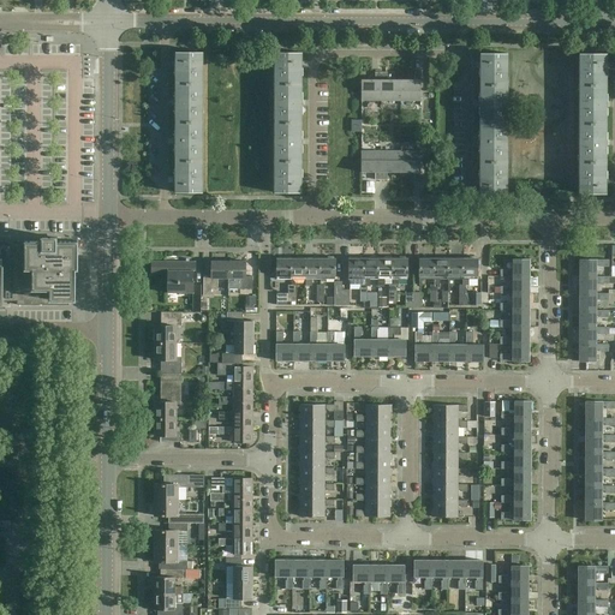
[(175,53),(175,88),(203,88),(203,53),(175,53)]
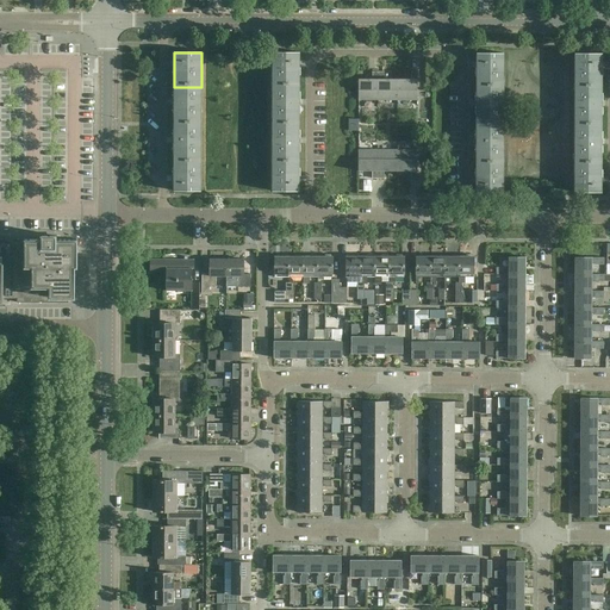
[(272,87),(299,87),(299,53),(273,53),(272,87)]
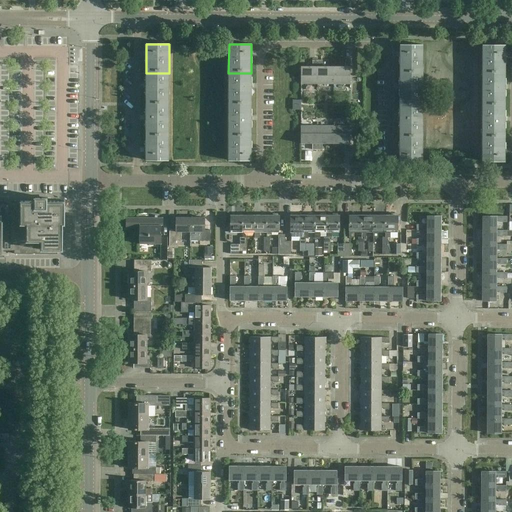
[(399,74),(422,74),(422,50),(422,45),(399,45),(399,74)]
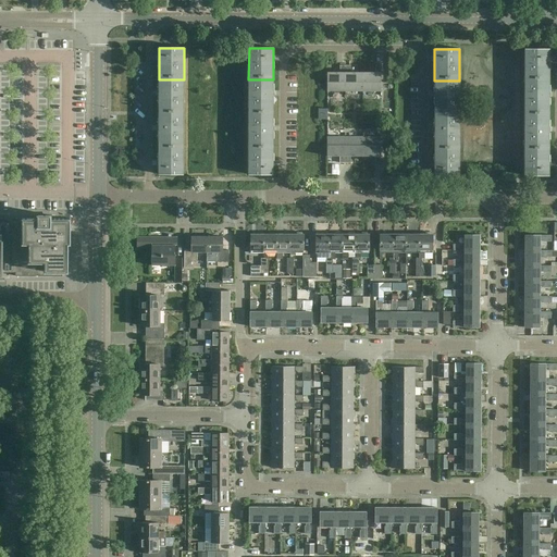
[(524,81),(548,81),(548,49),(524,49),(524,53),(524,81)]
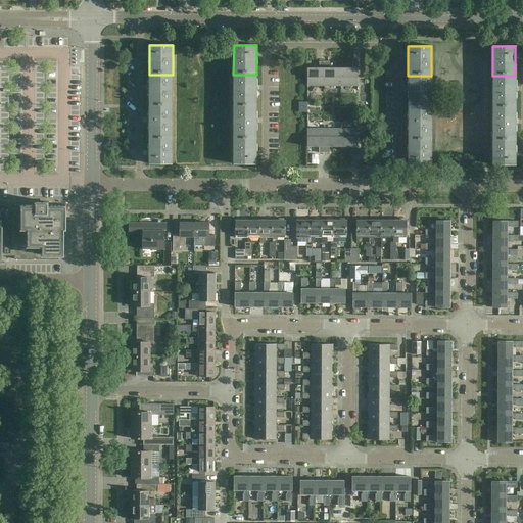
[(351,153),(358,153),(358,129),(312,129),(312,86),(358,86),(358,61),(352,61),(352,67),(329,67),(329,61),(319,61),(319,67),(307,67),(307,86),(307,102),(299,102),(299,112),(307,112),(307,129),(307,147),(319,147),(319,153),(329,153),(329,147),(351,147),(351,153)]
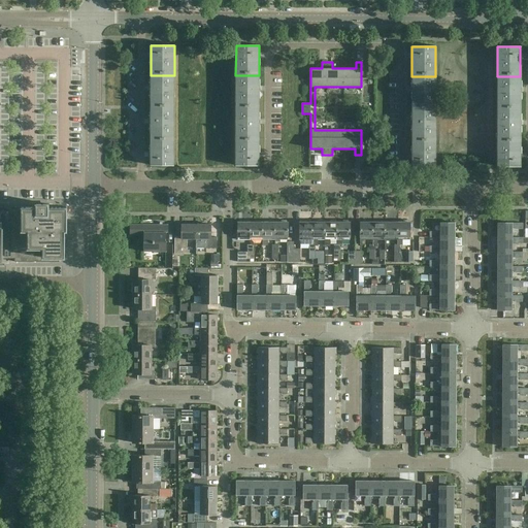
[(174,105),(174,75),(151,75),(151,105),(174,105)]
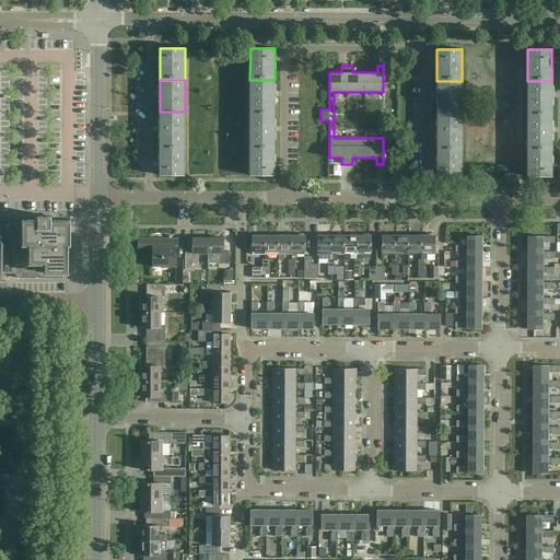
[(249,80),(249,112),(275,112),(275,80),(249,80)]
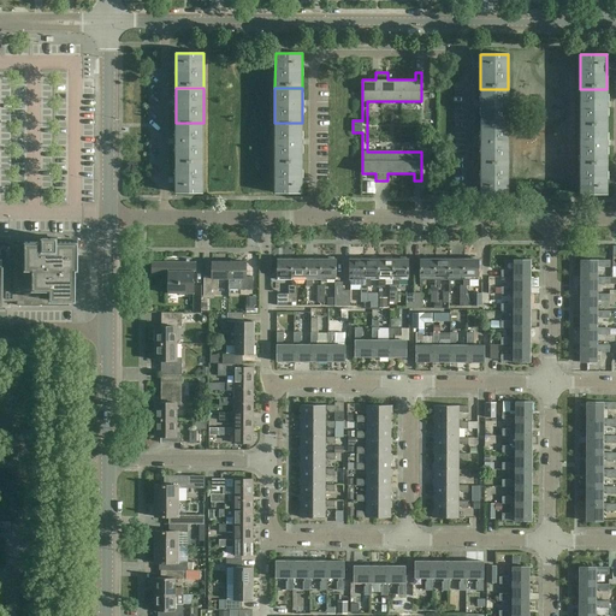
[(508,124),(508,89),(480,89),(480,124),(508,124)]
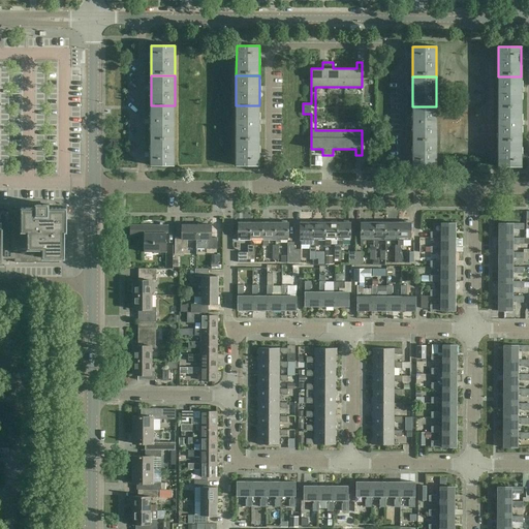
[(498,76),(498,106),(521,106),(521,76),(498,76)]
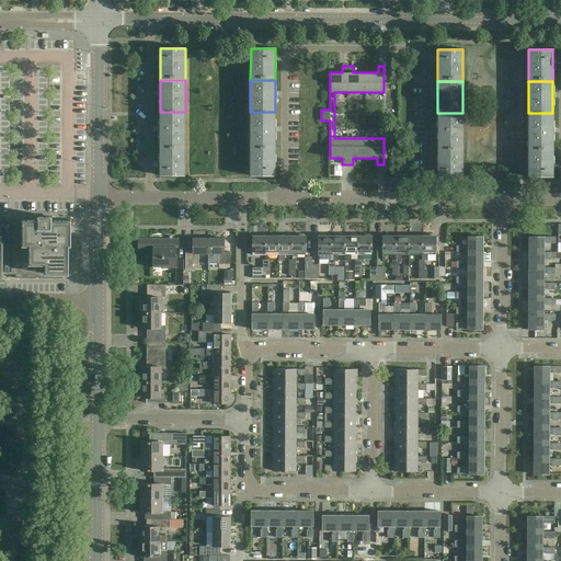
[(185,144),(185,112),(160,112),(160,144),(185,144)]
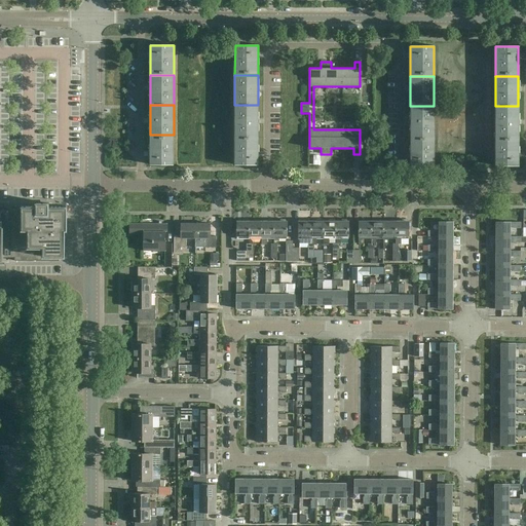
[(234,105),(234,135),(258,135),(258,105),(234,105)]
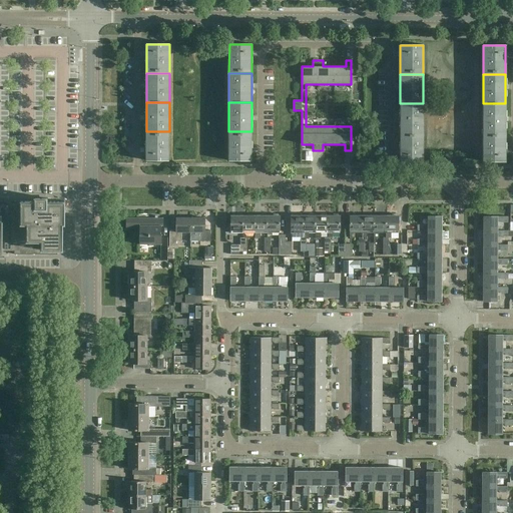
[(423,132),(423,103),(400,103),(400,132),(423,132)]
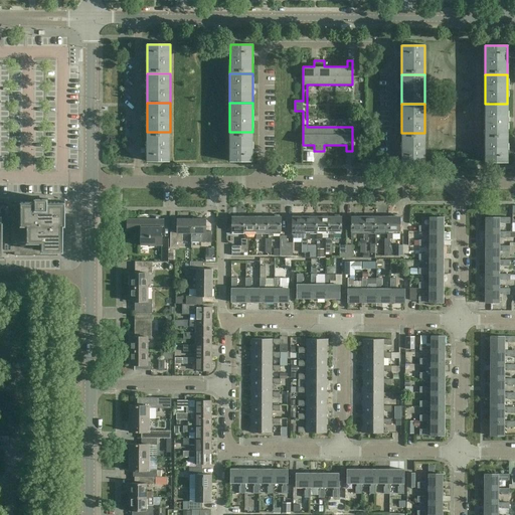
[(485,104),(485,133),(507,133),(507,104),(485,104)]
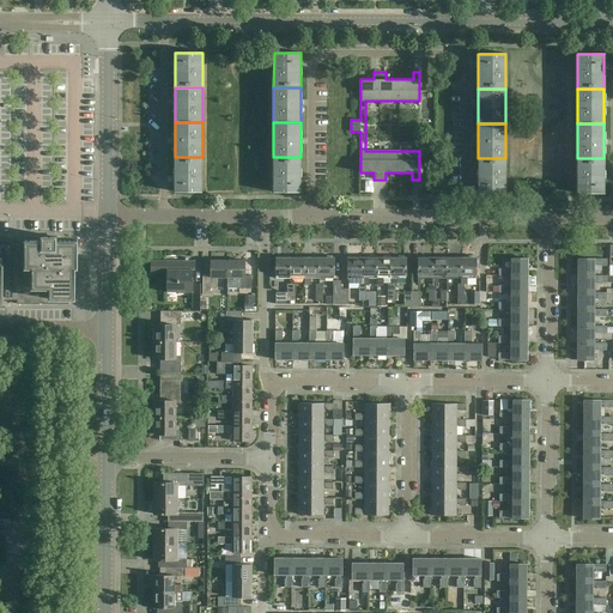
[(202,157),(175,157),(175,193),(202,193),(202,157)]
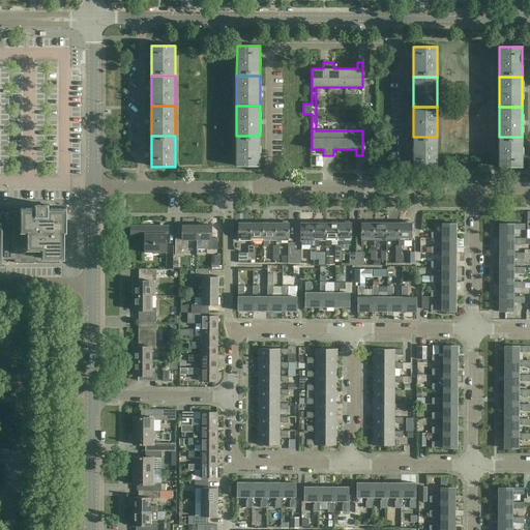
[(260,167),(260,136),(236,136),(236,167),(260,167)]
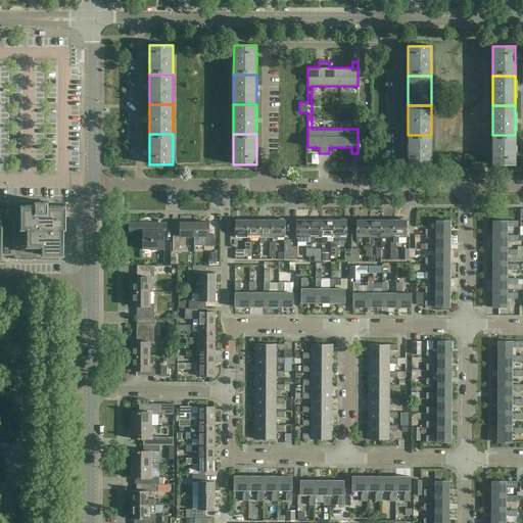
[(431,135),(408,135),(408,164),(431,164),(431,135)]
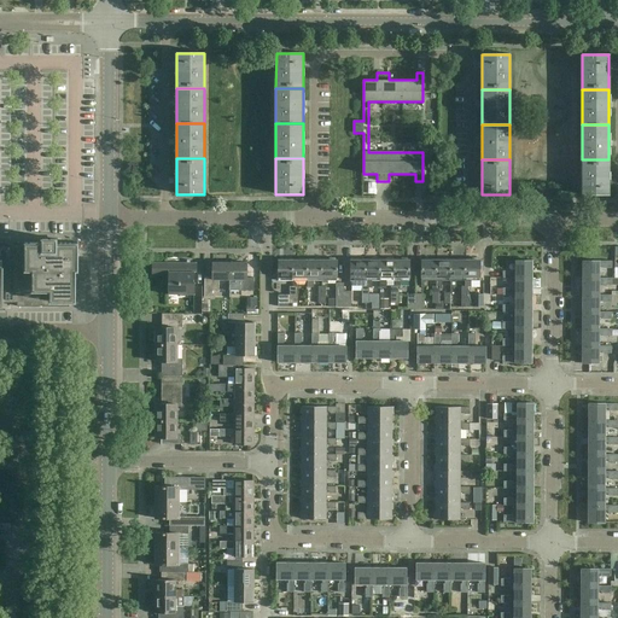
[(608,194),(608,159),(582,159),(582,194),(608,194)]
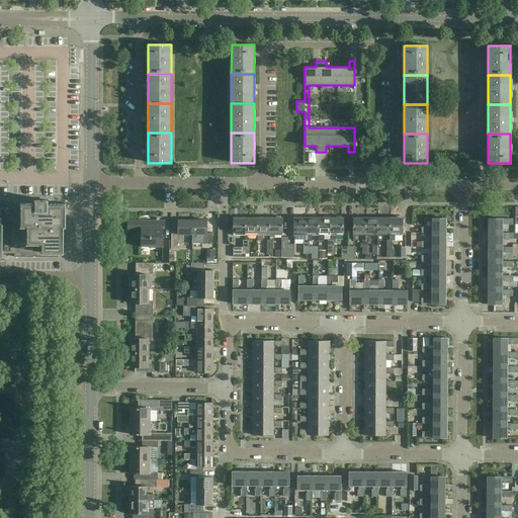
[(0,256),(2,257),(2,254),(7,254),(14,254),(14,257),(58,257),(58,253),(63,253),(63,236),(65,236),(65,227),(66,203),(47,203),(47,200),(35,200),(35,203),(14,203),(14,205),(7,205),(2,205),(2,203),(0,203),(0,256)]
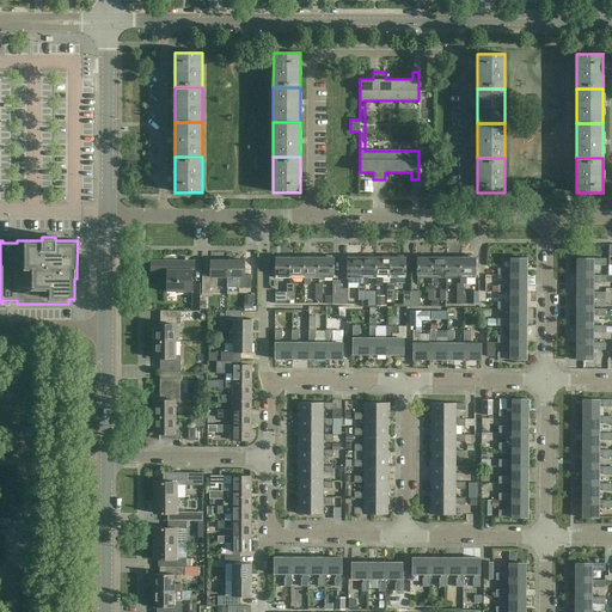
[(291,277),(291,258),(289,258),(288,256),(283,256),(282,258),(276,258),(276,277),(291,277)]
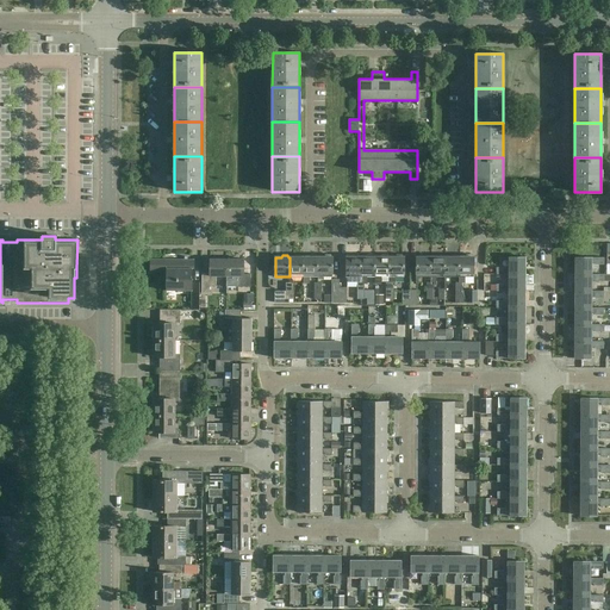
[(290,277),(303,277),(304,277),(304,256),(303,256),(302,255),(297,255),(296,257),(290,257),(290,277)]
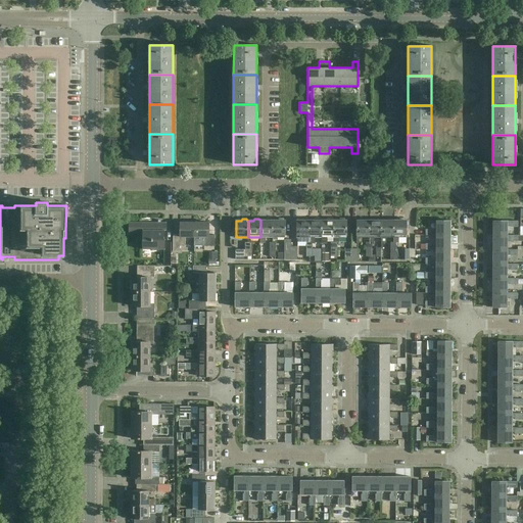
[(266,220),(260,220),(260,237),(259,237),(259,243),(265,243),(265,237),(273,237),(273,220),(272,220),(271,219),(267,219),(266,220)]
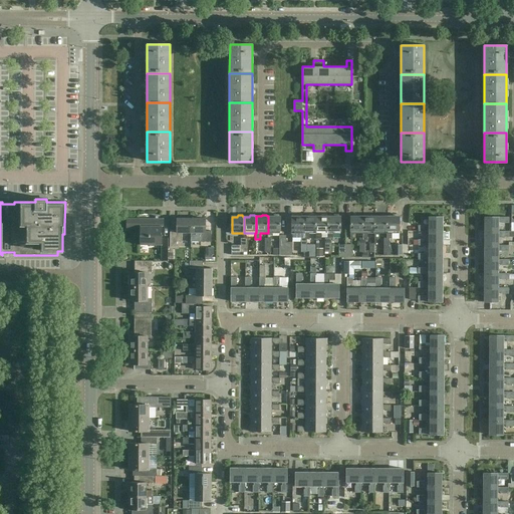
[(268,216),(268,233),(280,233),(280,216),(279,216),(279,215),(274,215),(273,216),(268,216)]
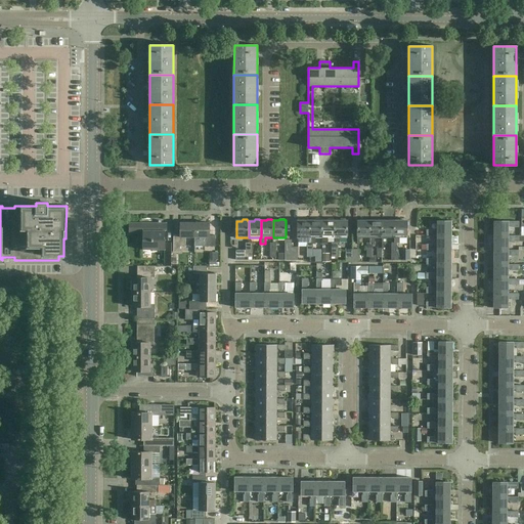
[(309,243),(309,220),(308,219),(303,219),(303,220),(297,220),(297,237),(298,237),(298,243),(307,243),(309,243)]
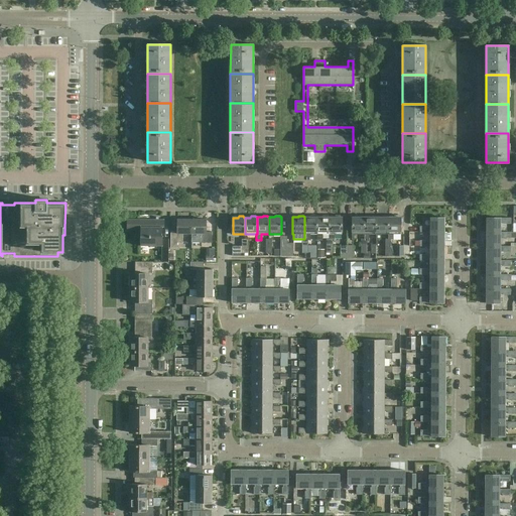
[(316,234),(317,217),(316,217),(315,216),(311,216),(310,217),(304,217),(304,239),(302,239),(302,246),(308,246),(308,239),(310,234),(316,234)]
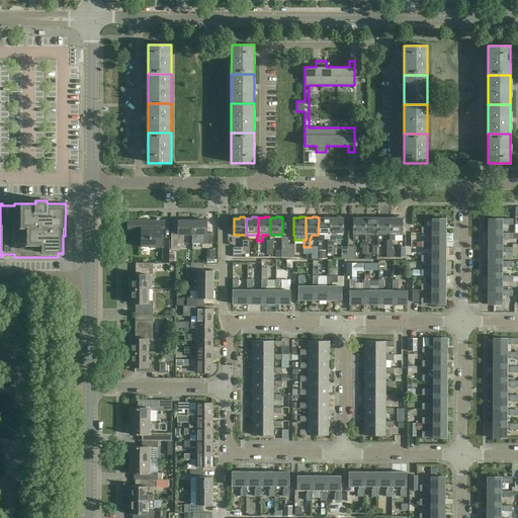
[(330,235),(331,218),(330,218),(329,217),(325,217),(324,218),(319,218),(318,235),(319,235),(319,241),(324,241),(324,235),(330,235)]
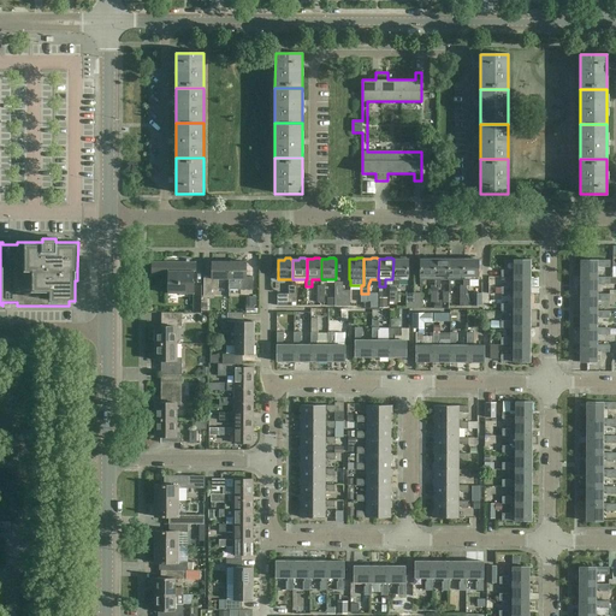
[(400,285),(400,279),(408,279),(408,259),(407,259),(406,258),(400,258),(400,259),(394,259),(392,279),(392,285),(390,285),(390,294),(396,294),(396,285),(400,285)]
